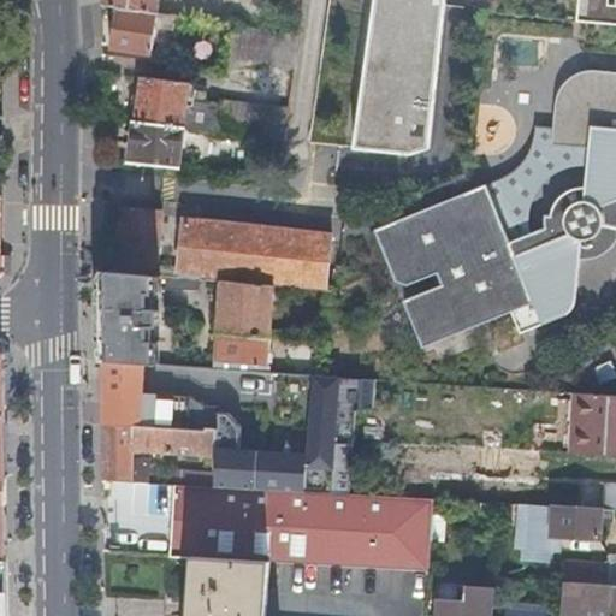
[(101,0),(101,4),(112,5),(155,11),(157,0),(101,0)]
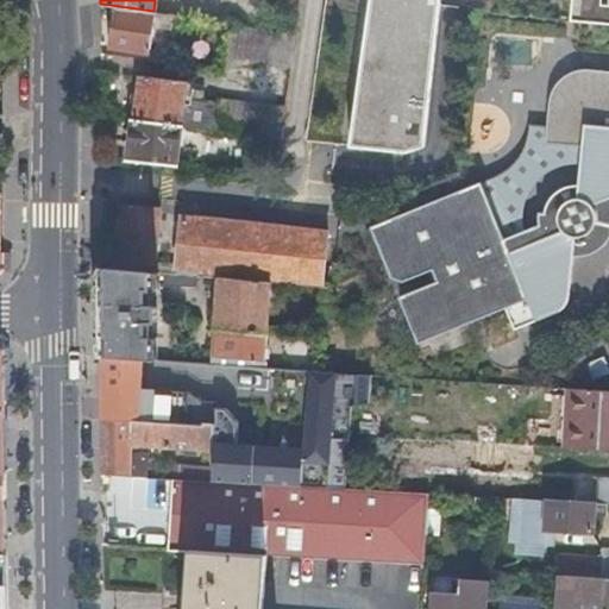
[(364,0),(359,66),(362,66),(350,148),(409,152),(425,146),(439,0),(364,0)]
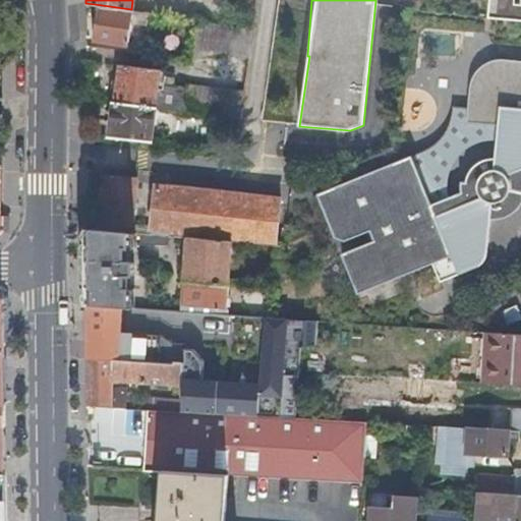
[(520,0),(486,0),(486,13),(520,15),(520,0)]
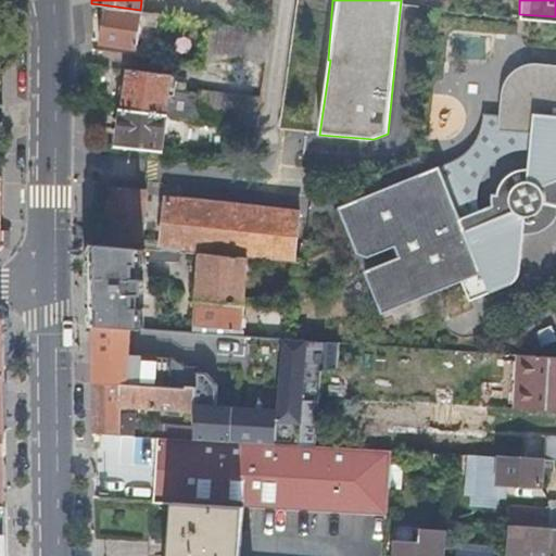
[(140,10),(101,4),(96,42),(135,48),(139,17),(140,10)]
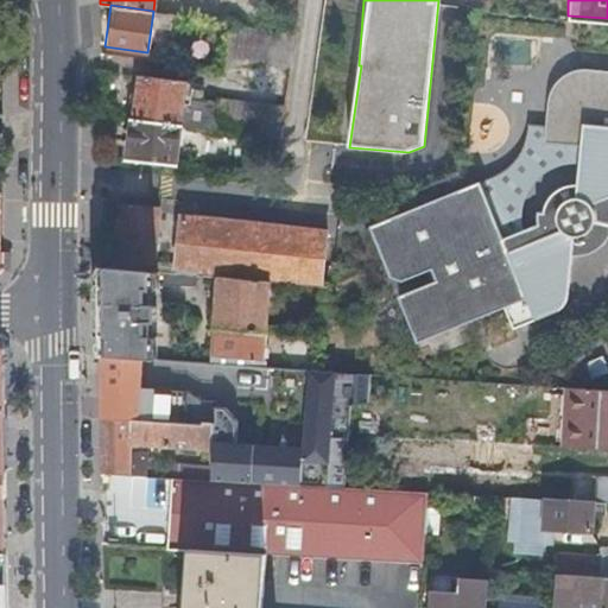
[(153,11),(152,19),(173,23),(176,14),(153,11)]
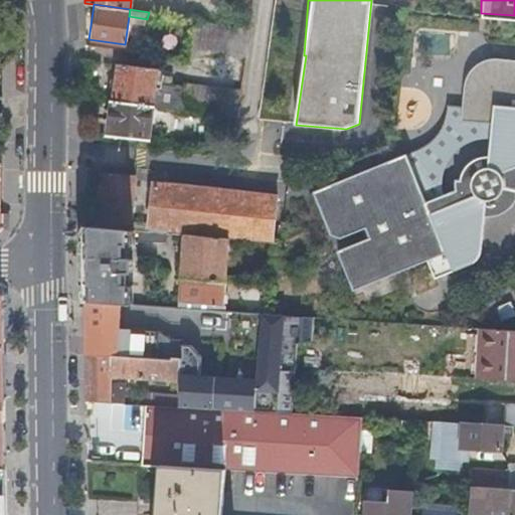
[(244,53),(247,28),(189,19),(185,45),(244,53)]
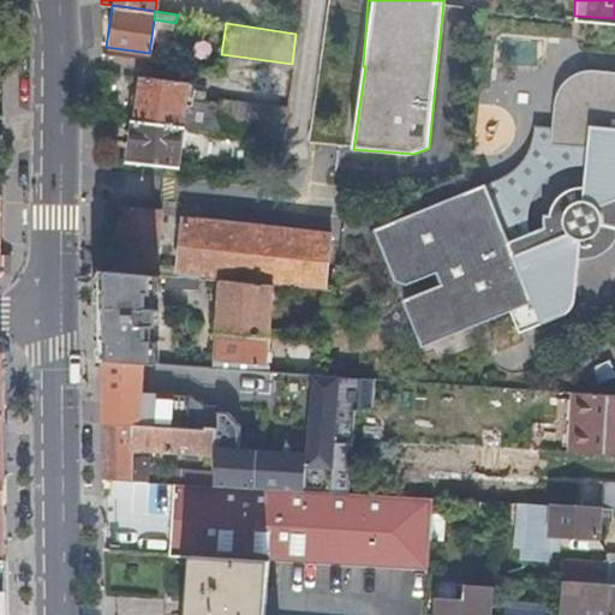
[(525,153),(515,166),(501,174),(485,181),(410,210),(372,226),(393,276),(405,281),(435,269),(440,281),(401,296),(421,344),(509,309),(518,330),(561,312),(568,309),(572,303),(574,297),(578,256),(589,256),(598,254),(605,249),(611,243),(597,231),(601,224),(602,218),(614,212),(614,70),(593,67),(584,67),(580,69),(568,76),(561,83),(556,91),(555,97),(551,124),(535,123),(533,131),(530,144),(525,153)]
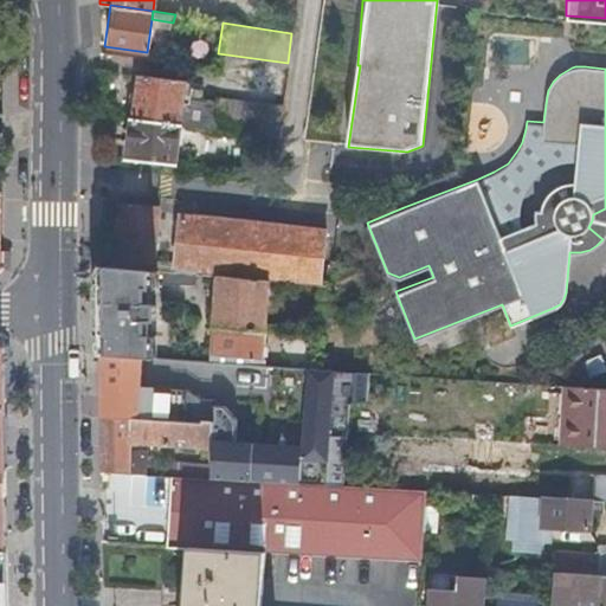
[(130,118),(179,124),(182,96),(184,81),(136,73),(130,118)]
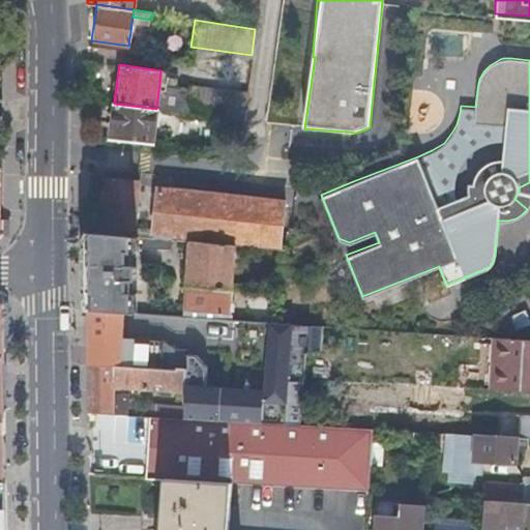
[(159,84),(156,109),(192,113),(233,119),(242,120),(246,91),(185,83),(185,87),(159,84)]
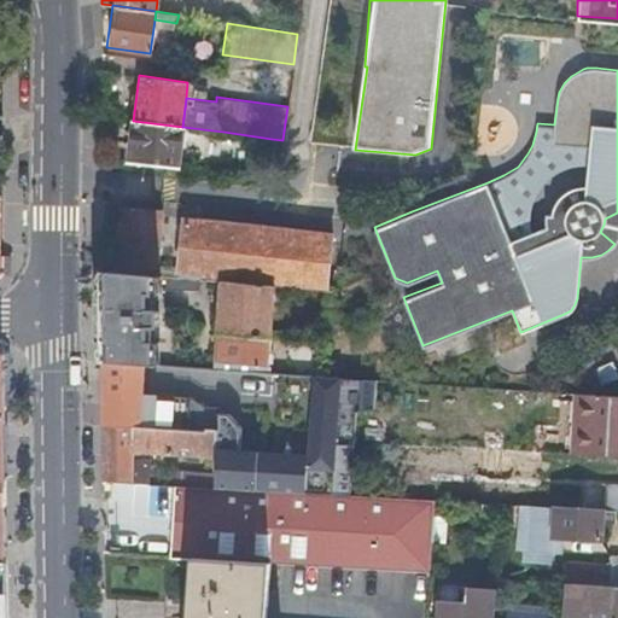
[(176,167),(182,127),(133,121),(127,162),(176,167)]
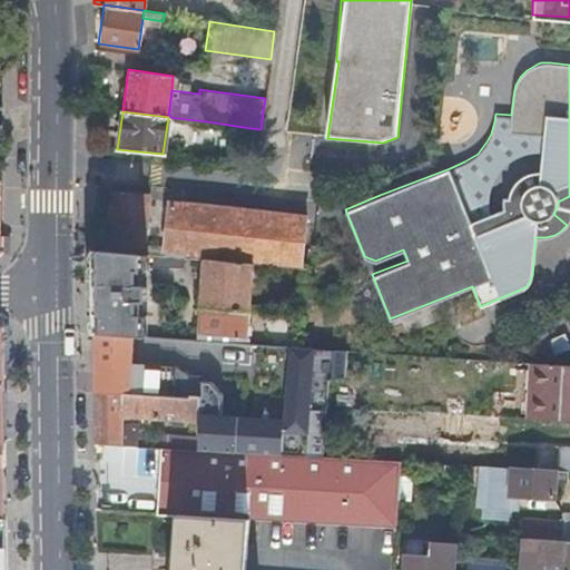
[(143,253),(146,195),(111,193),(107,249),(143,253)]
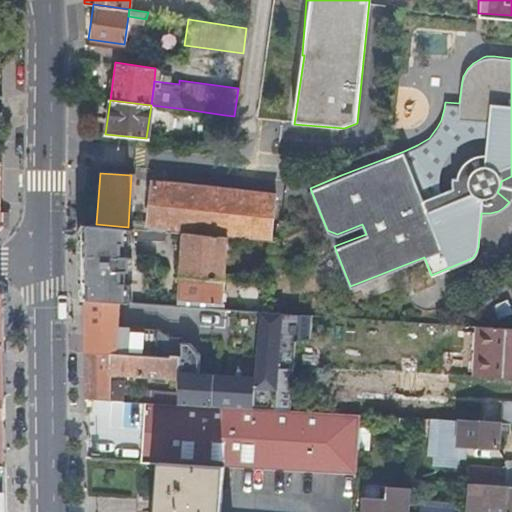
[(511,176),(501,181),(500,185),(500,186),(499,189),(498,190),(497,192),(509,202),(510,202),(510,201),(511,199),(511,197),(511,196),(511,176)]
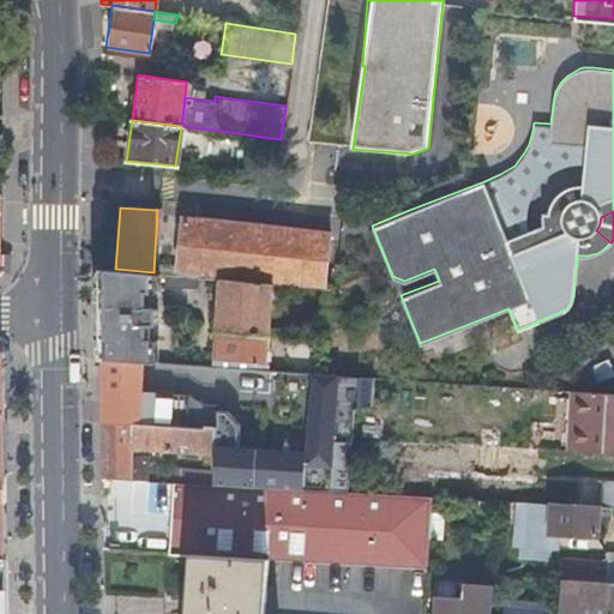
[(324,287),(329,232),(181,216),(176,274),(198,276),(220,277),(272,282),(324,287)]
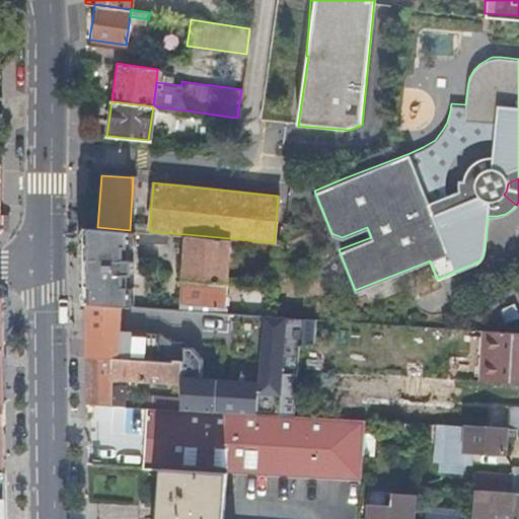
[(133,230),(130,230),(97,227),(85,226),(84,247),(84,283),(84,302),(120,305),(134,305),(134,286),(130,285),(130,272),(133,272),(133,257),(130,257),(130,244),(133,244),(133,230)]
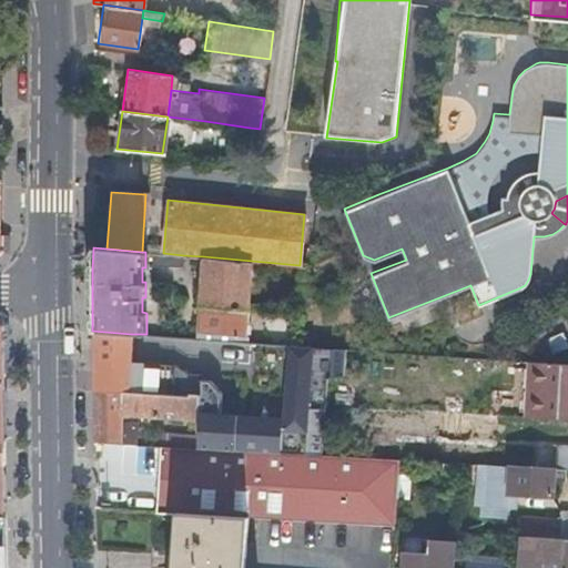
[(183,255),(163,253),(153,252),(152,265),(182,264),(183,255)]
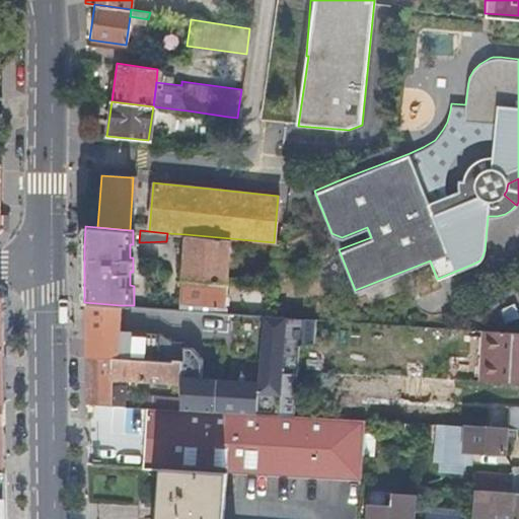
[(228,276),(230,238),(186,234),(181,280),(182,280),(180,308),(225,311),(227,283),(241,284),(241,278),(228,276)]
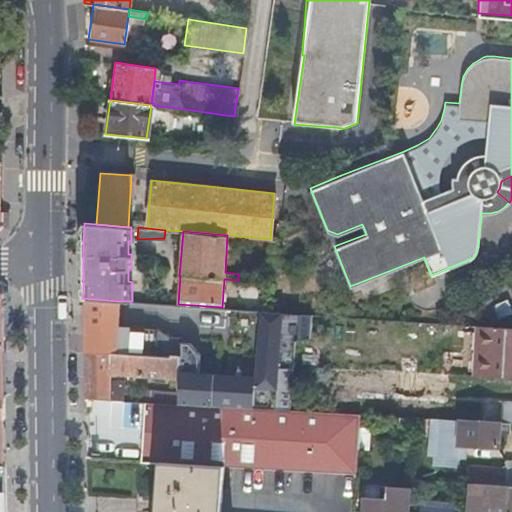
[(181,336),(174,336),(168,335),(156,328),(117,327),(117,314),(118,301),(83,298),(83,321),(83,351),(177,357),(175,404),(253,408),(254,407),(289,409),(294,339),(308,336),(310,314),(259,311),(255,375),(198,372),(200,354),(188,342),(181,341),(181,336)]
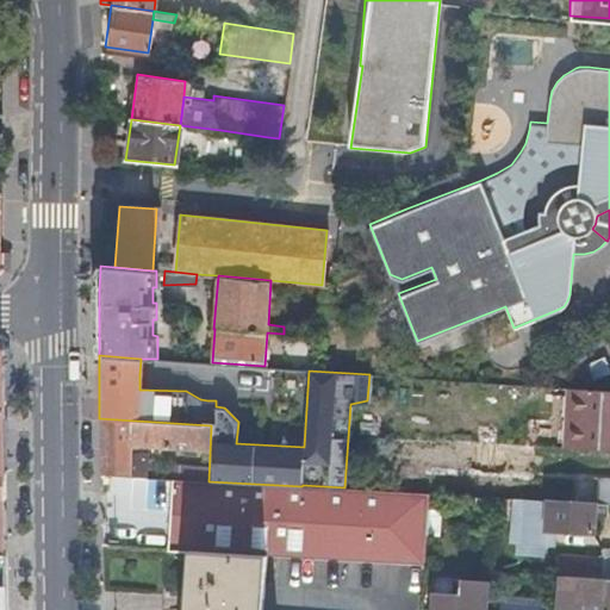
[(328,359),(321,358),(328,371),(332,362),(328,359)]
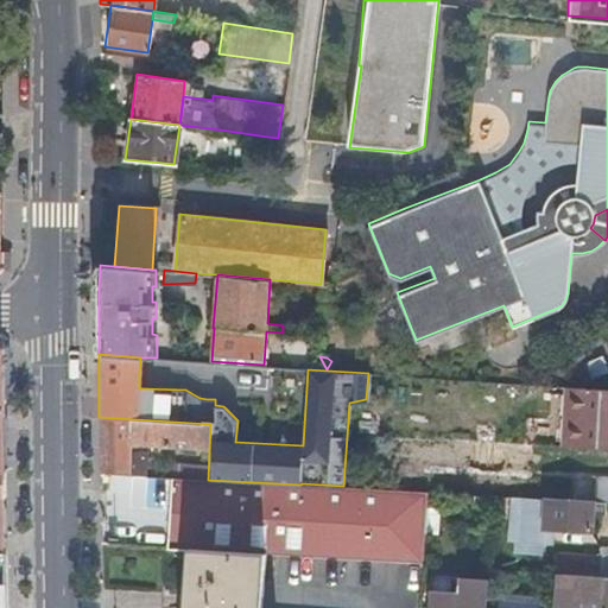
[(527,361),(515,366),(519,377),(532,372),(527,361)]
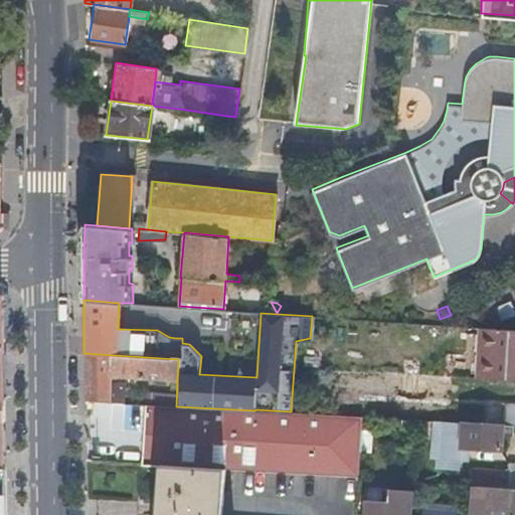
[(478,368),(514,370),(514,328),(481,326),(478,368)]
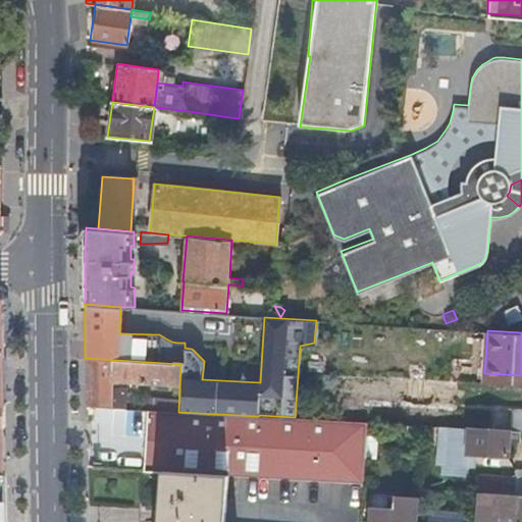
[(85,358),(86,406),(142,409),(147,410),(178,412),(180,364),(85,358)]
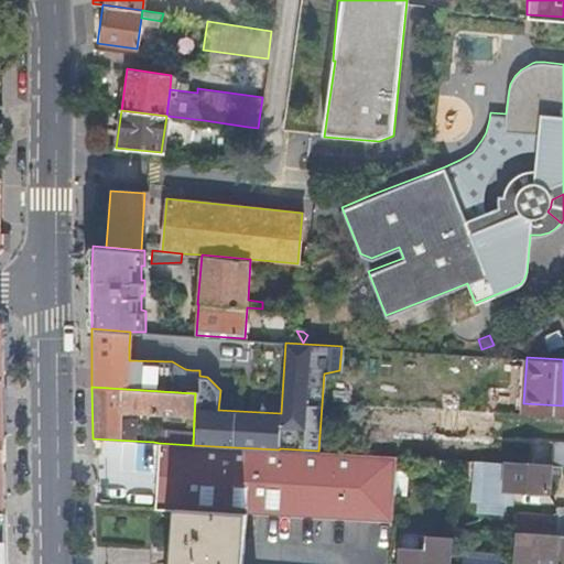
[(458,409),(370,403),(369,419),(391,420),(390,427),(457,432),(458,409)]
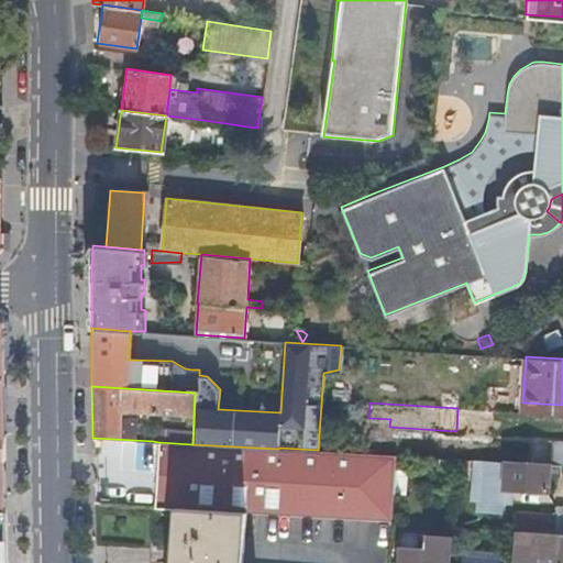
[(522,411),(562,414),(562,405),(522,403),(522,411)]
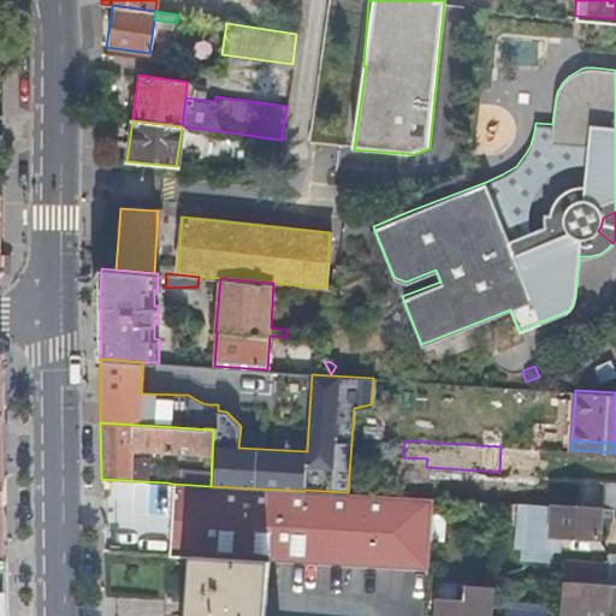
[(615,484),(579,483),(578,505),(599,507),(609,508),(615,508),(615,484)]
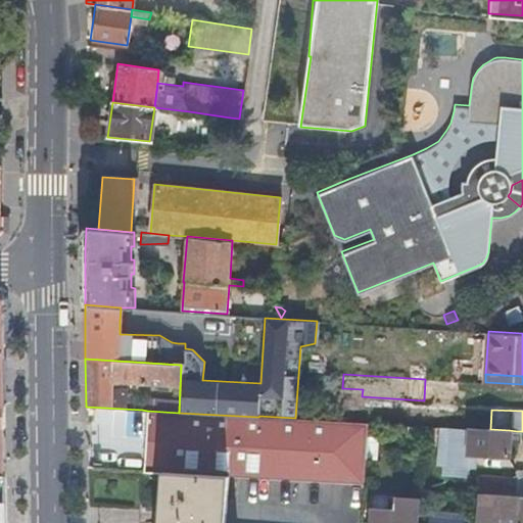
[(228,475),(364,484),(369,422),(295,418),(259,416),(258,417),(179,413),(147,411),(143,470),(159,471),(164,472),(228,475)]
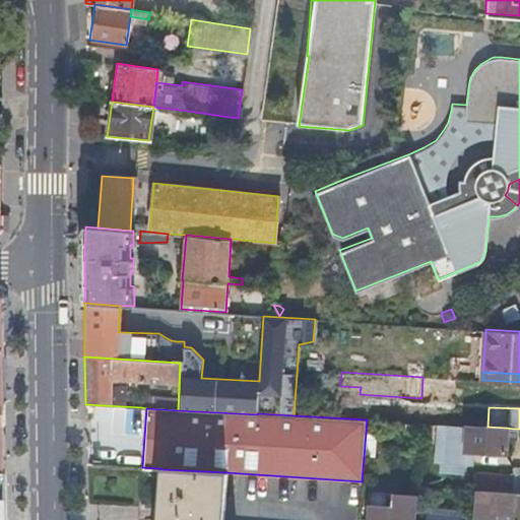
[(488,427),(445,425),(443,461),(471,463),(472,451),(504,453),(505,438),(506,428),(488,427)]
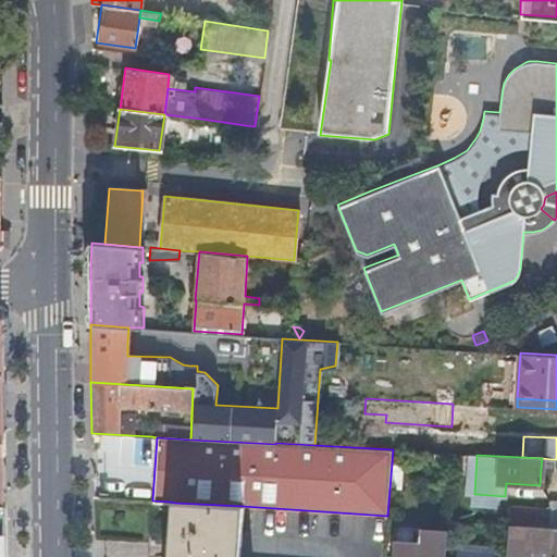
[(542,458),(541,469),(551,469),(551,459),(542,458)]
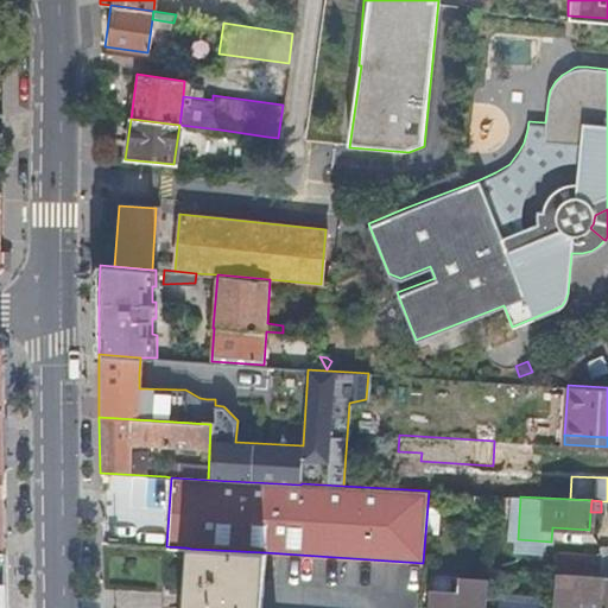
[(556,556),(555,574),(584,575),(607,576),(607,546),(600,546),(599,558),(556,556)]
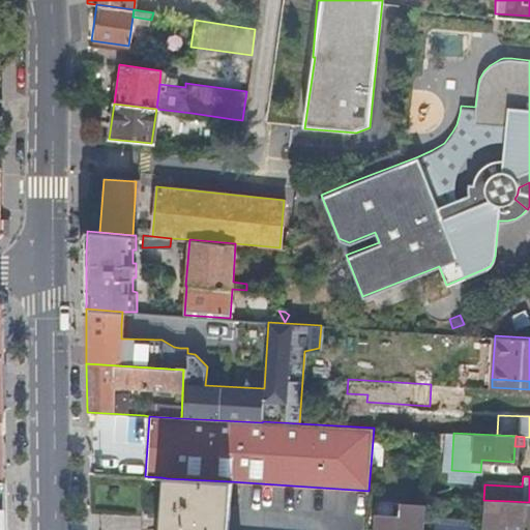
[(167,478),(162,477),(159,511),(157,529),(227,529),(231,481),(167,478)]
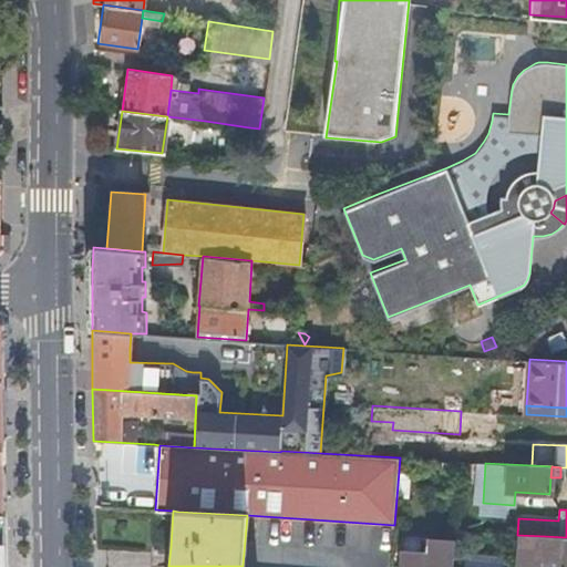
[(516,560),(516,562),(540,564),(540,558),(566,560),(566,545),(566,537),(545,536),(517,535),(516,560)]
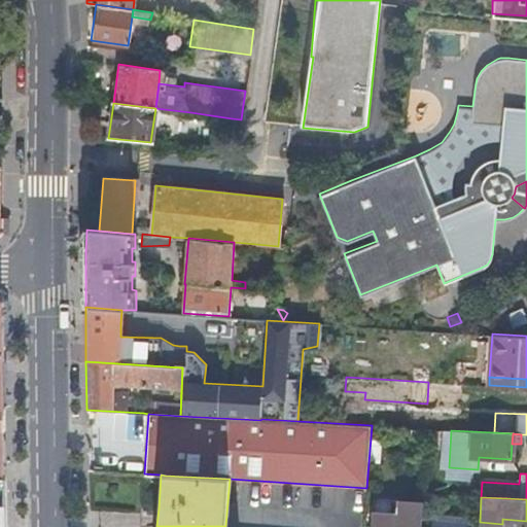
[(420,526),(421,514),(422,502),(397,501),(396,513),(375,511),(373,526),(420,526)]
